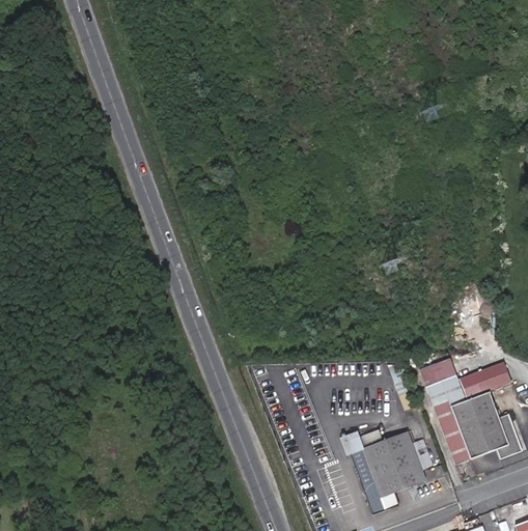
[(326,147),(323,141),(315,143),(318,150),(326,147)]
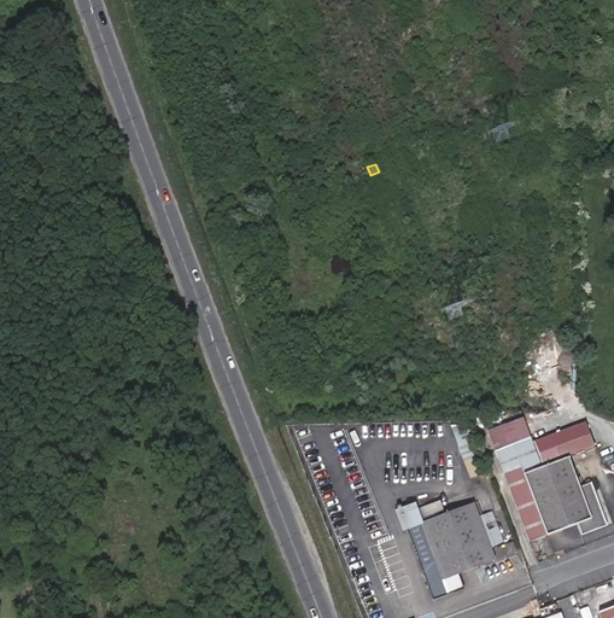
[(583,536),(608,526),(592,483),(580,487),(569,456),(543,466),(542,465),(596,445),(586,421),(533,441),(525,415),(491,427),(532,541),(578,524),(583,536)]
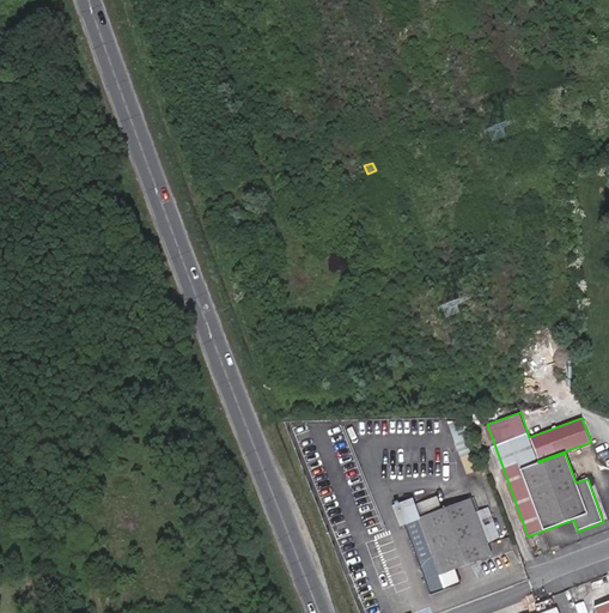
[(472,509),(468,499),(440,509),(436,495),(413,503),(412,497),(391,504),(399,525),(402,523),(428,594),(460,582),(455,568),(488,554),(482,541),(472,509)]
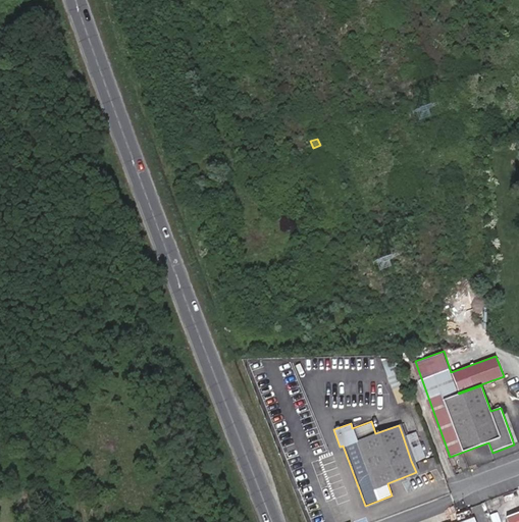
[(413,429),(402,433),(411,461),(423,457),(413,429)]
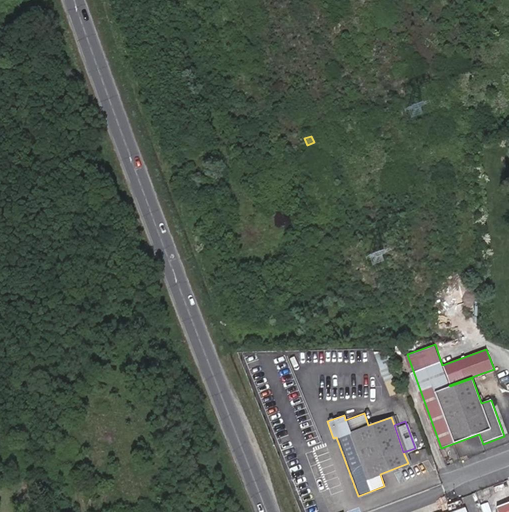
[(340,477),(329,480),(332,488),(342,485),(340,477)]
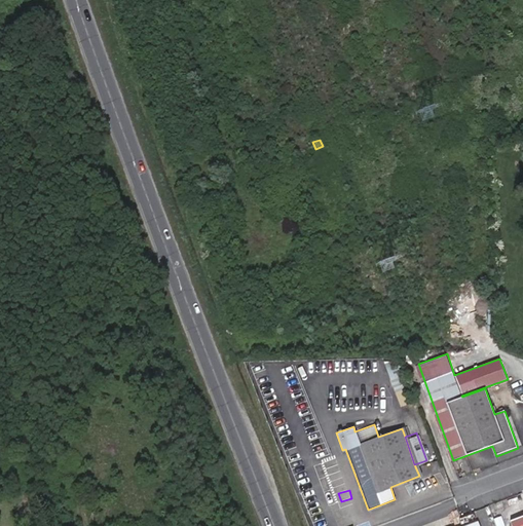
[(522,511),(508,517),(510,525),(522,525),(522,511)]
